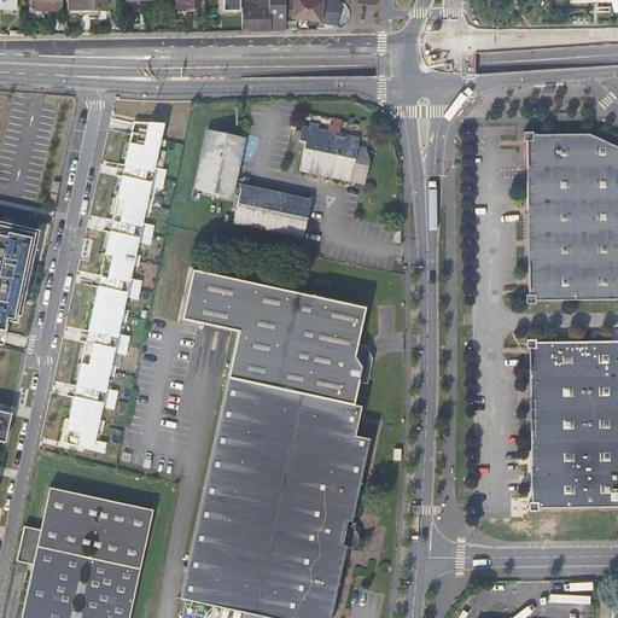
[(0,0),(0,10),(18,11),(18,0),(0,0)]
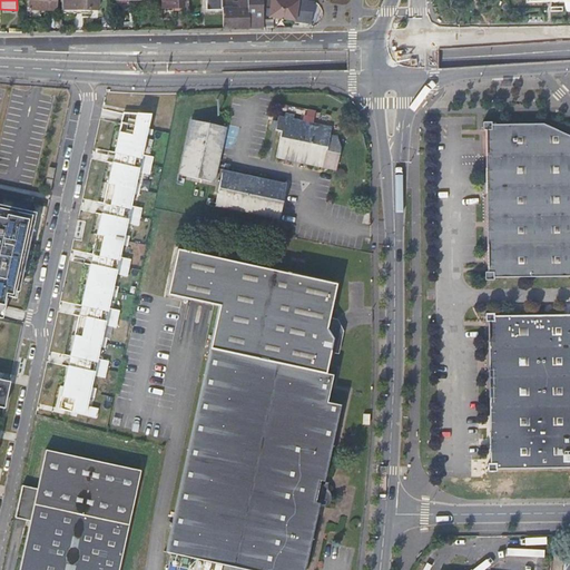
[(30,0),(31,10),(58,11),(58,0),(30,0)]
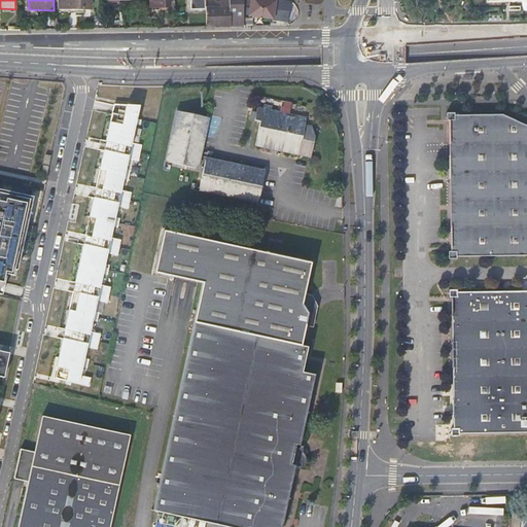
[(58,0),(59,9),(92,9),(92,0),(58,0)]
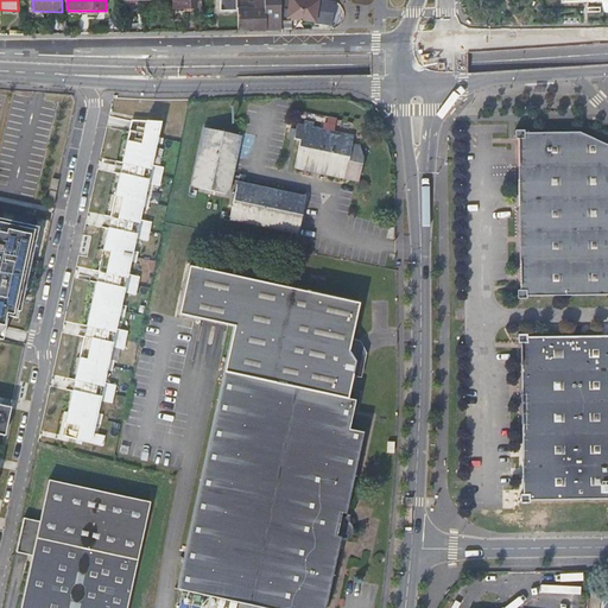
[(172,0),(172,11),(202,11),(201,0),(172,0)]
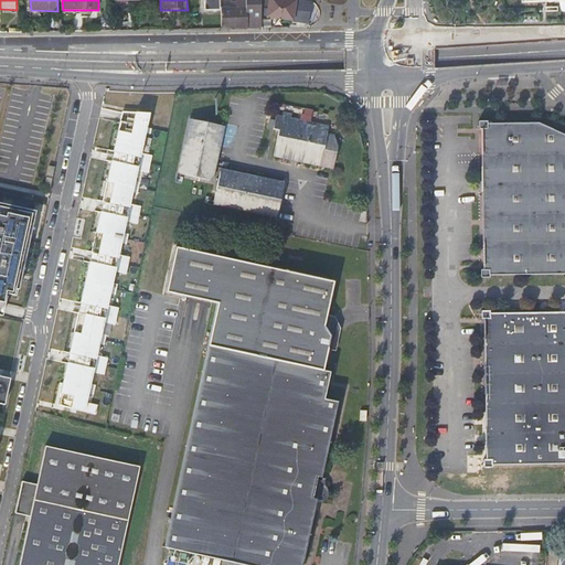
[(204,0),(205,10),(221,10),(221,9),(221,0),(204,0)]
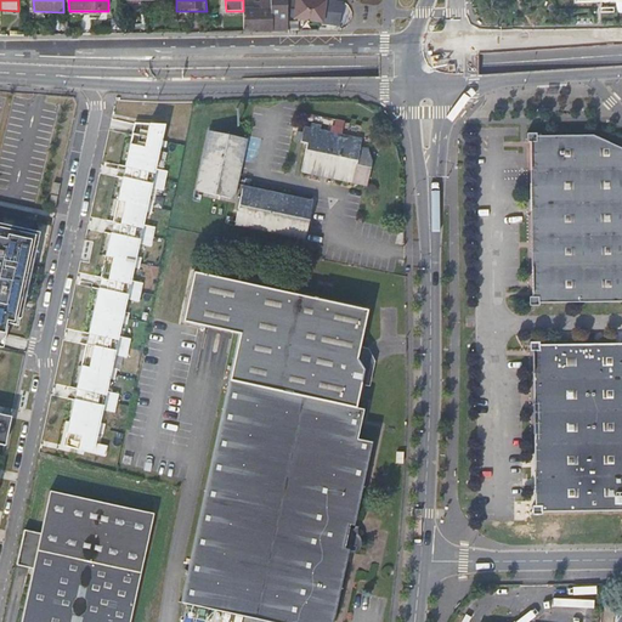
[(243,11),(244,34),(288,34),(288,24),(287,9),(287,0),(265,0),(266,10),(243,10),(243,11)]
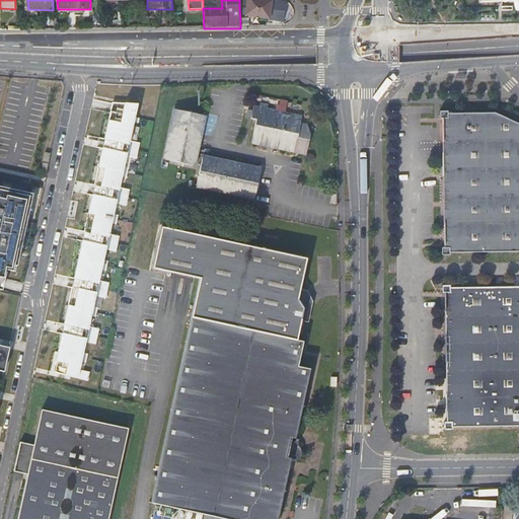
[(248,17),(283,23),(285,5),(253,0),(250,0),(249,11),(248,17)]
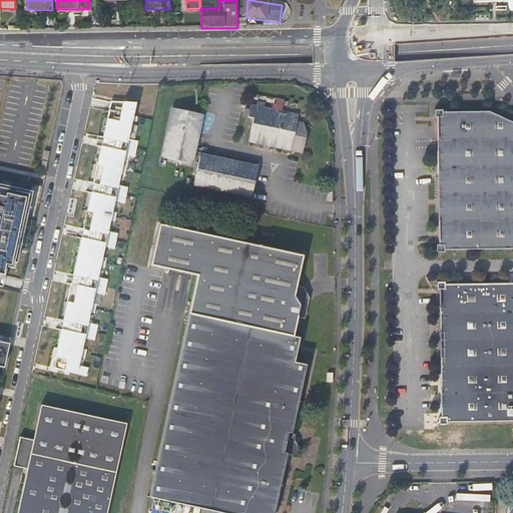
[(280,23),(280,25),(290,26),(293,6),(282,4),(282,5),(280,23)]
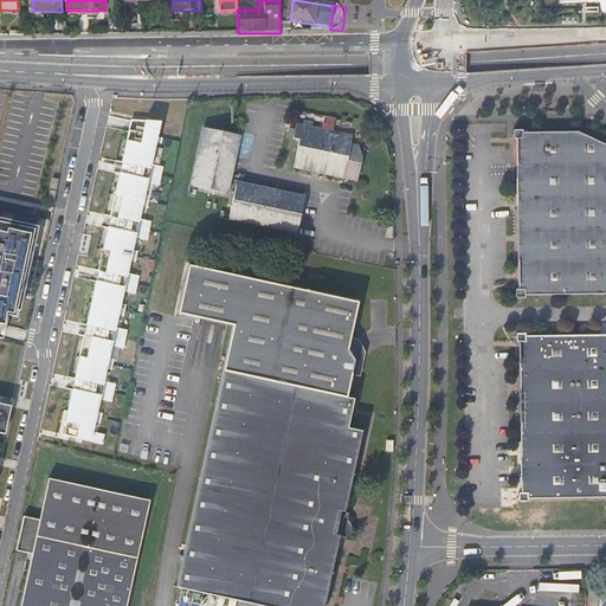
[(75,389),(65,434),(103,444),(105,434),(94,432),(96,423),(102,424),(104,413),(98,412),(101,399),(113,401),(117,384),(104,380),(108,368),(114,369),(116,359),(110,358),(113,345),(124,347),(129,328),(116,326),(120,313),(126,315),(128,303),(122,302),(124,289),(136,291),(141,274),(129,271),(131,258),(137,259),(140,249),(134,247),(136,236),(148,238),(153,219),(141,217),(143,204),(149,205),(152,195),(146,194),(148,181),(160,184),(165,166),(152,162),(158,141),(163,142),(165,136),(159,135),(161,120),(134,118),(126,161),(139,165),(136,174),(123,171),(114,214),(127,218),(124,227),(111,224),(102,268),(115,271),(113,282),(100,278),(89,326),(103,328),(101,339),(86,336),(77,379),(91,382),(89,393),(75,389)]
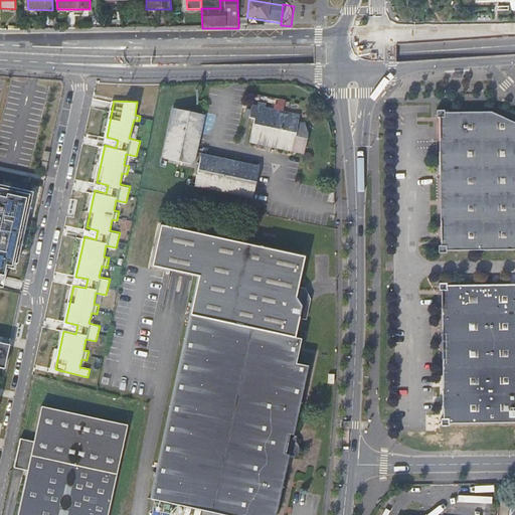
[(285,115),(285,112),(268,108),(268,104),(260,102),(260,106),(253,105),(250,118),(256,118),(251,142),(306,154),(310,135),(308,124),(300,122),(301,119),(285,115)]
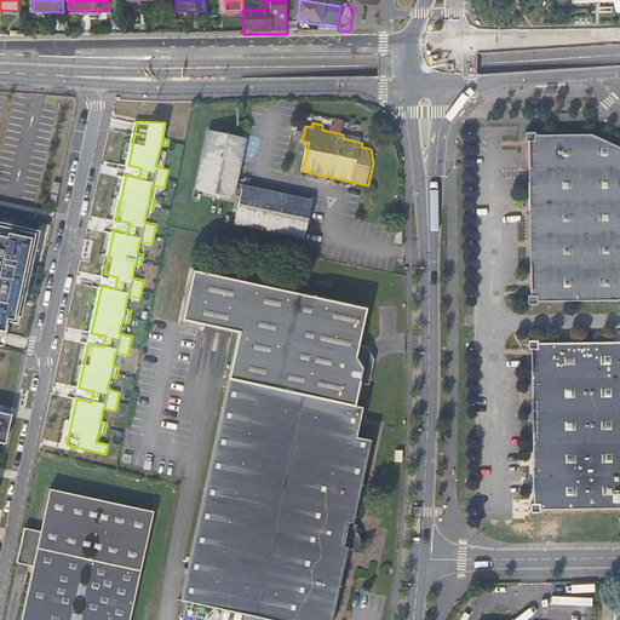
[(231,196),(245,136),(211,128),(197,189),(231,196)]
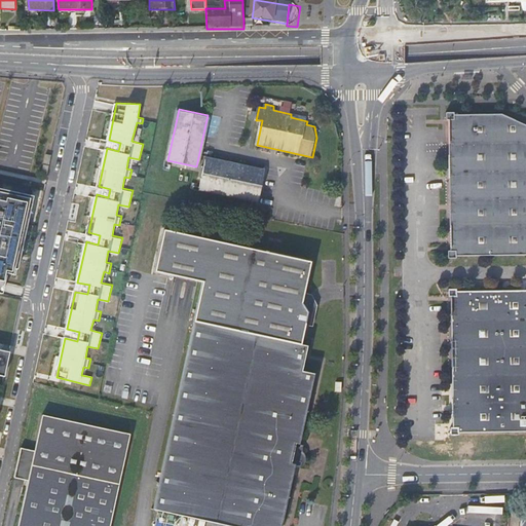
[(525,254),(525,124),(500,113),(454,114),(454,112),(445,112),(445,120),(451,120),(453,251),(447,251),(447,258),(456,258),(456,256),(525,254)]
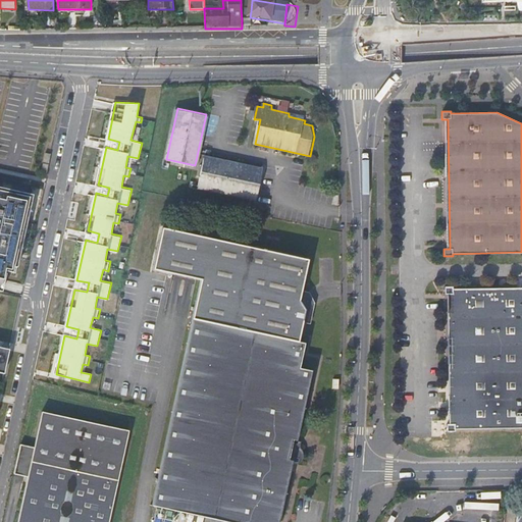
[(198,189),(258,201),(265,167),(205,155),(198,189)]
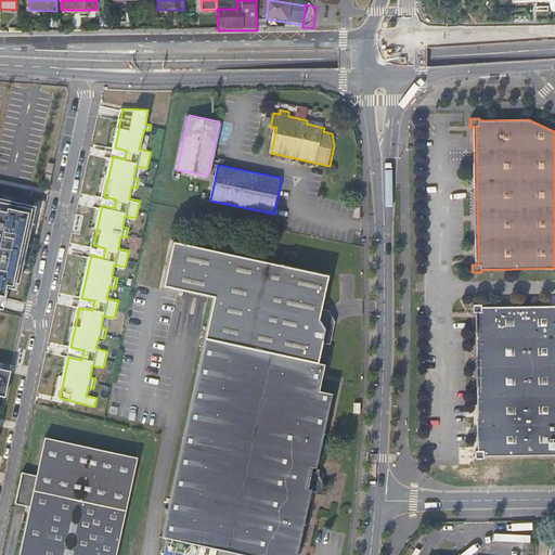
[(37,208),(0,199),(0,310),(4,312),(9,292),(7,292),(8,289),(20,292),(23,274),(37,208)]
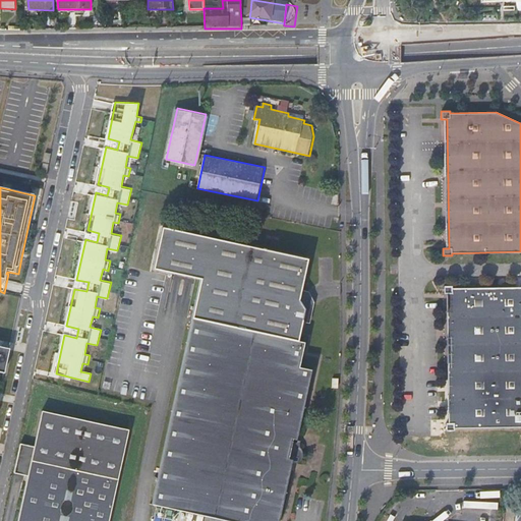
[(298,427),(301,422),(312,371),(300,367),(305,343),(299,342),(306,309),(298,301),(307,261),(161,228),(153,269),(201,281),(152,506),(219,520),(254,520),(255,520),(259,520),(280,520),(291,472),(290,471),(292,462),(299,463),(304,459),(304,453),(303,450),(301,449),(302,443),(299,441),(298,445),(294,444),(298,427)]
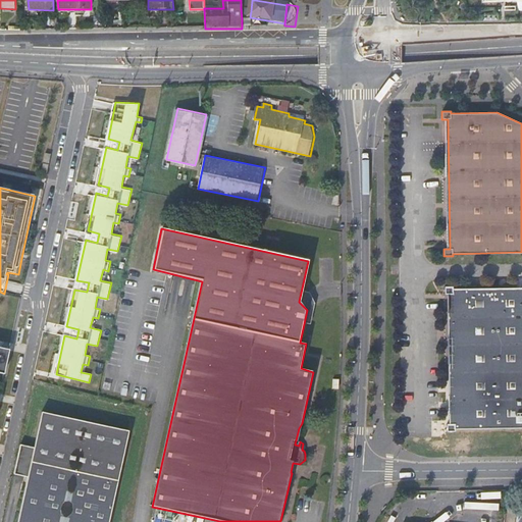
[(456,430),(521,429),(521,288),(454,290),(453,288),(444,288),(444,296),(451,296),(453,425),(447,425),(447,433),(456,433),(456,430)]
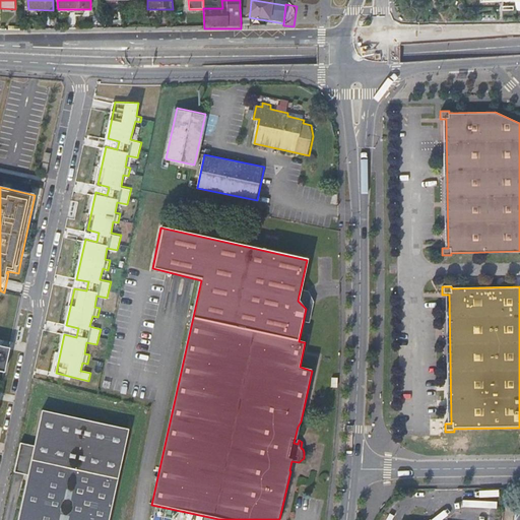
[(10,350),(0,347),(0,373),(6,375),(10,350)]
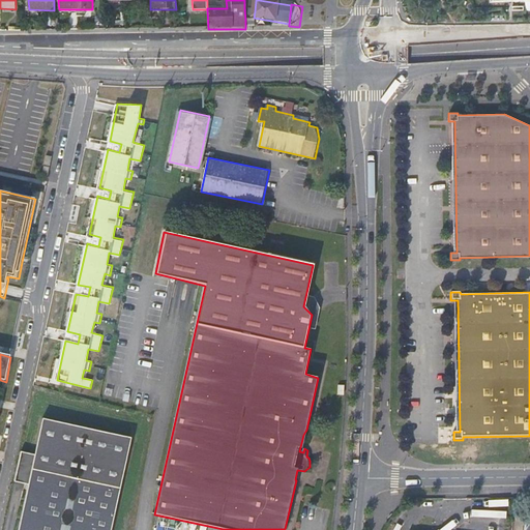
[(35,455),(29,486),(19,529),(113,529),(133,439),(43,419),(35,455)]
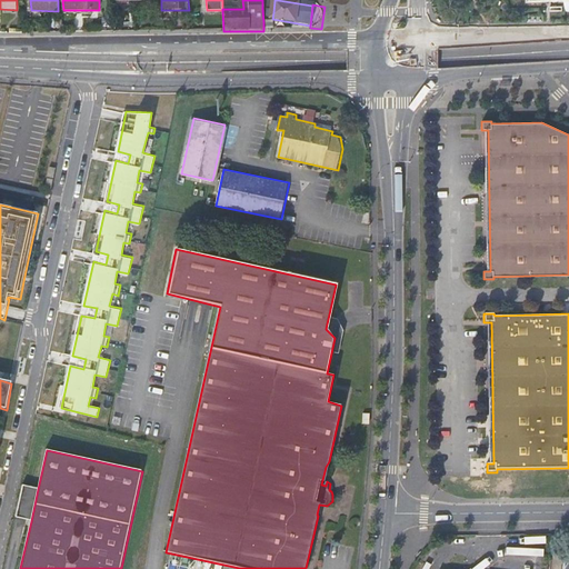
[(38,489),(25,486),(17,518),(31,521),(38,489)]
